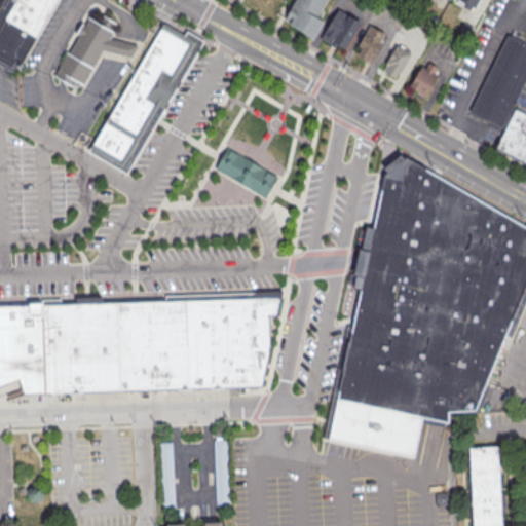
[(57,0),(22,63),(15,60),(11,67),(0,60),(0,6),(3,0),(57,0)]
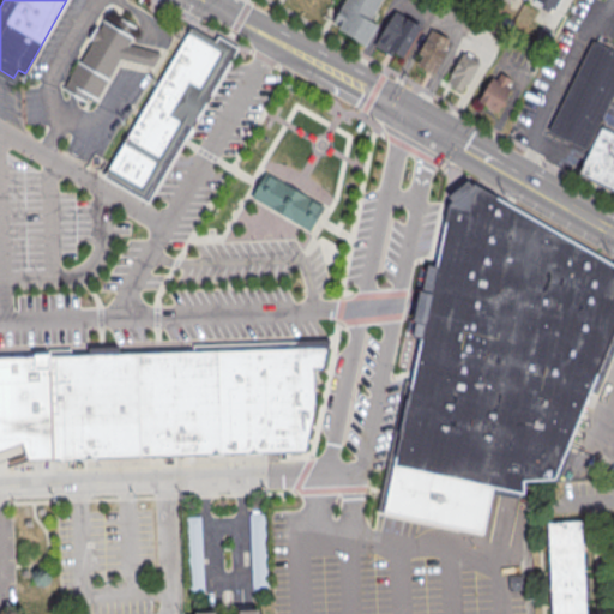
[(383,0),(371,22),(378,26),(367,47),(366,47),(338,31),(339,28),(333,24),(347,0),(383,0)]
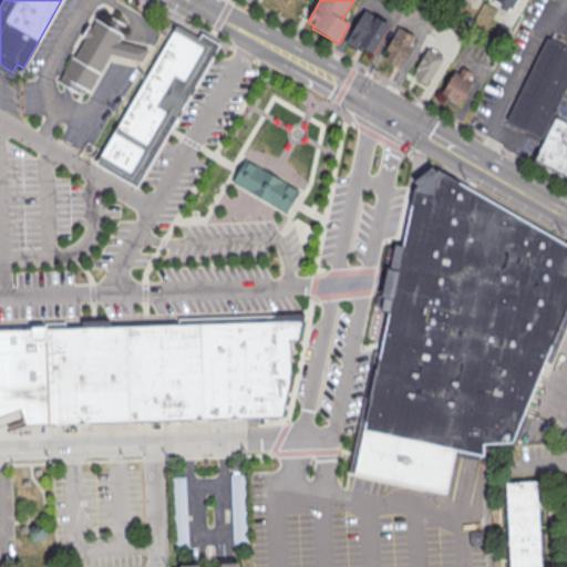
[(517,0),(513,9),(509,8),(507,12),(500,8),(503,3),(497,0),(517,0)]
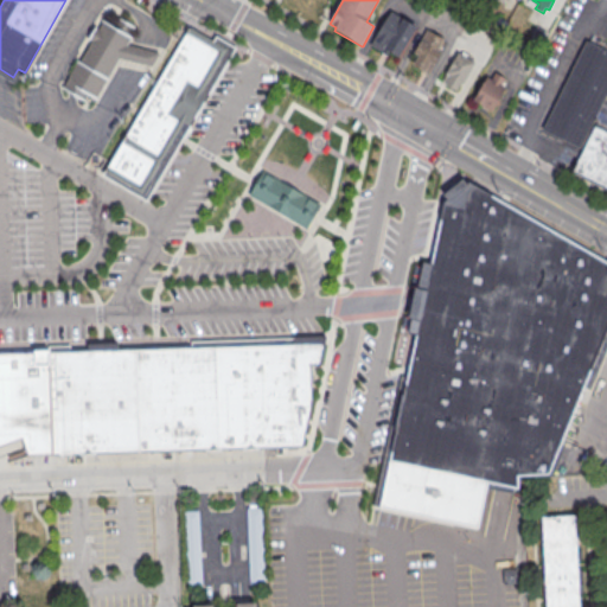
[(416,27),(398,57),(391,52),(389,56),(372,45),(393,12),(416,27)]
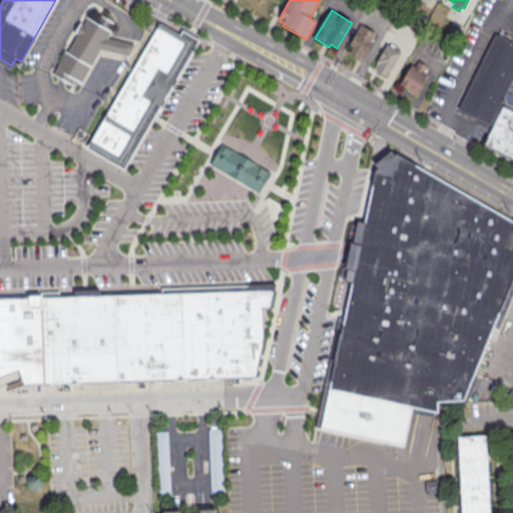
[(423,14),(431,18),(427,25),(420,21),(423,14)]
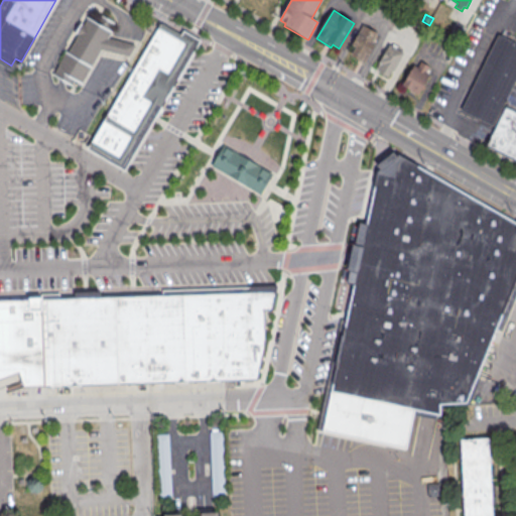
[(111,41),(122,43),(131,45),(128,63),(113,60),(102,57),(85,87),(78,83),(75,88),(55,77),(80,34),(86,24),(90,18),(100,24),(105,17),(116,24),(112,31),(116,33),(111,41)]
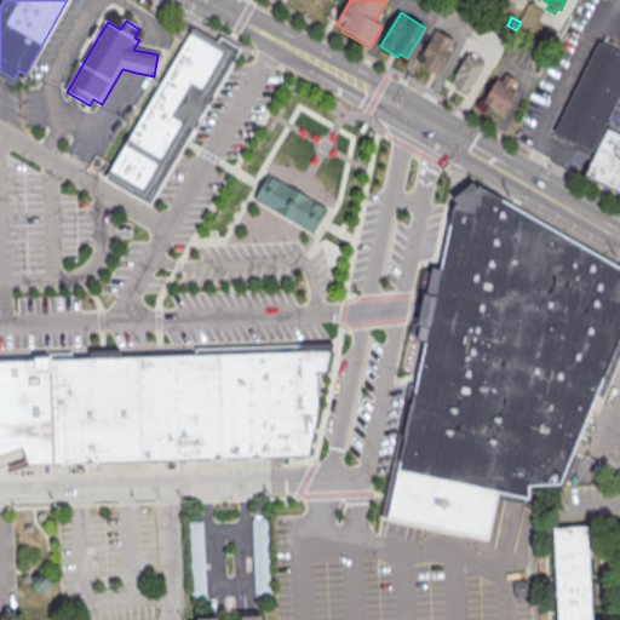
[(550,27),(560,32),(552,46),(541,41),(550,27)]
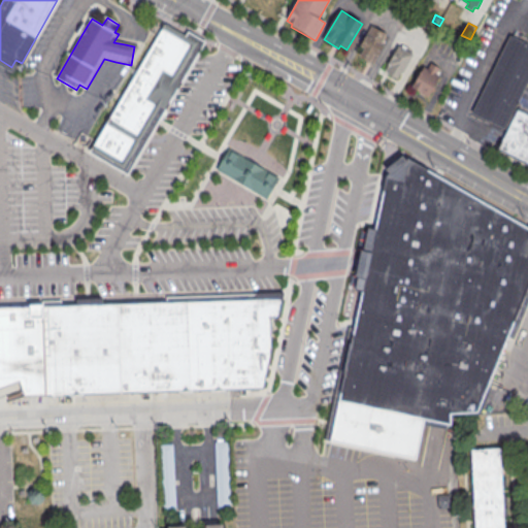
[(197,44),(176,79),(183,84),(167,111),(161,107),(154,120),(127,165),(94,146),(164,25),(197,44)]
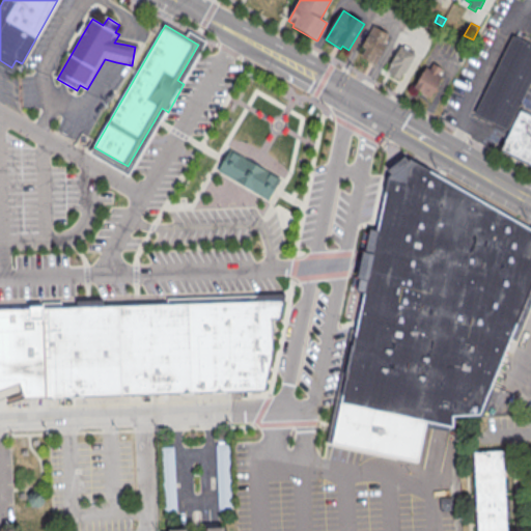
[(389,34),(384,44),(388,46),(375,67),(360,58),(365,49),(362,48),(374,26),(389,34)]
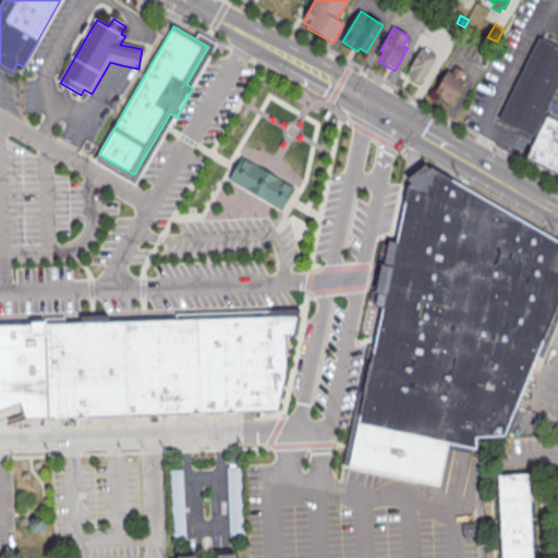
[(540,38),(550,44),(553,38),(557,40),(557,85),(533,137),(498,120),(540,38)]
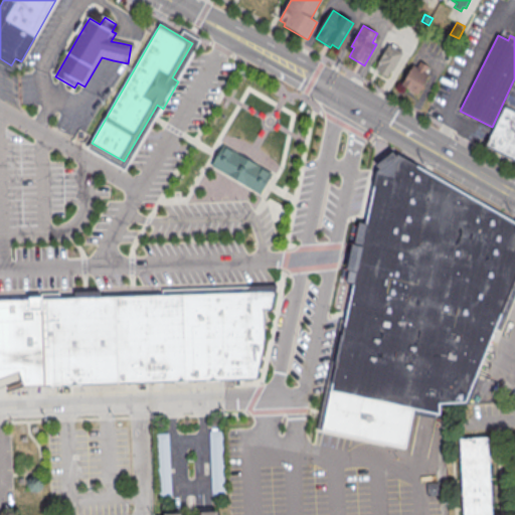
[(404,53),(394,70),(392,69),(388,76),(375,69),(389,44),(392,46),(394,44),(398,46),(397,49),(404,53)]
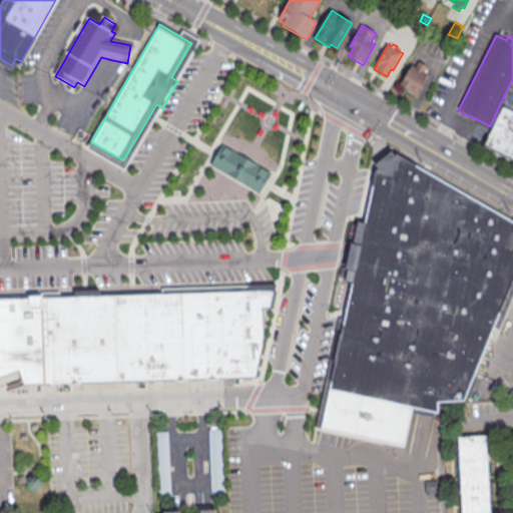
[(429,74),(424,83),(426,84),(422,89),(420,88),(417,95),(401,85),(404,80),(403,79),(406,72),(408,74),(413,65),(417,67),(420,61),(429,66),(426,72),(429,74)]
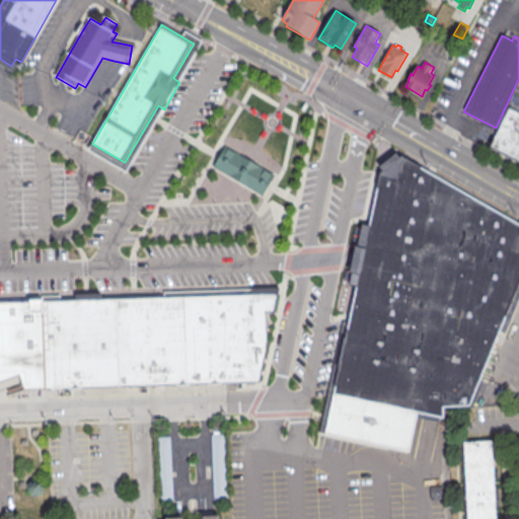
[(518,114),(518,160),(490,145),(508,108),(518,114)]
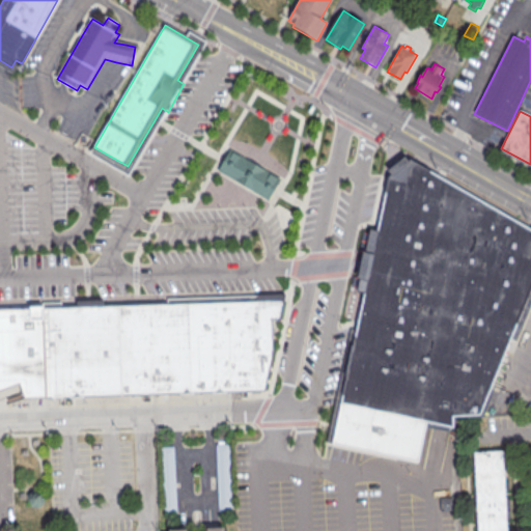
[(230,146),(255,161),(283,177),(275,191),(269,202),(216,171),(223,160),(230,146)]
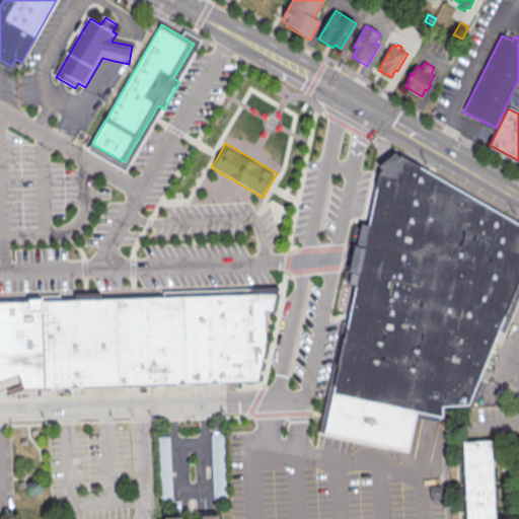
[(380,181),(382,169),(378,167),(395,155),(518,226),(518,284),(468,404),(440,405),(441,417),(438,416),(430,415),(421,413),(418,413),(408,452),(324,434),(357,286),(350,284),(363,225),(370,227),(380,181)]
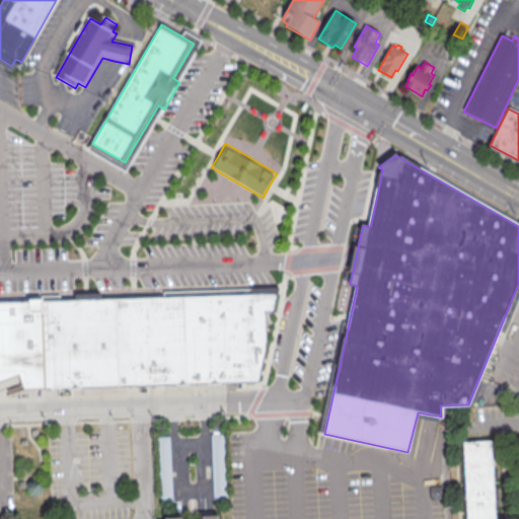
[(252,294),(251,289),(278,288),(274,312),(267,312),(268,344),(258,381),(255,381),(252,294)]
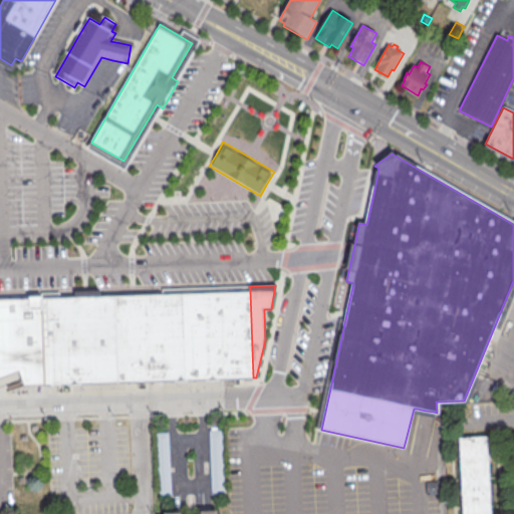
[(118,381),(62,383),(60,298),(75,297),(75,292),(100,291),(100,297),(115,296),(118,381)]
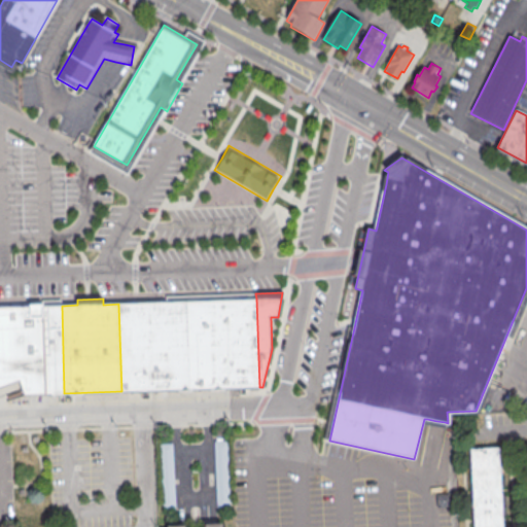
[(259,387),(241,387),(238,300),(256,299),(259,387)]
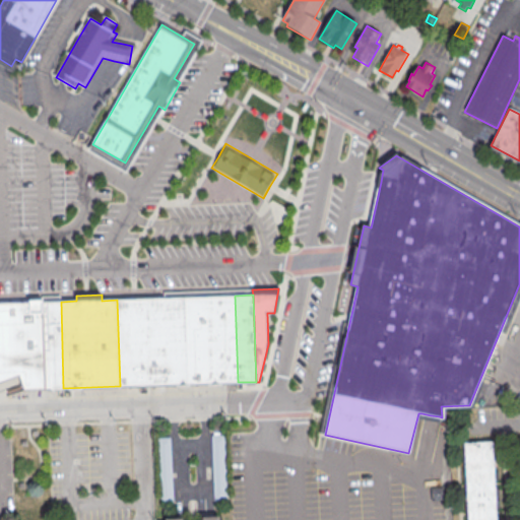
[(238,382),(214,383),(211,297),(235,296),(238,382)]
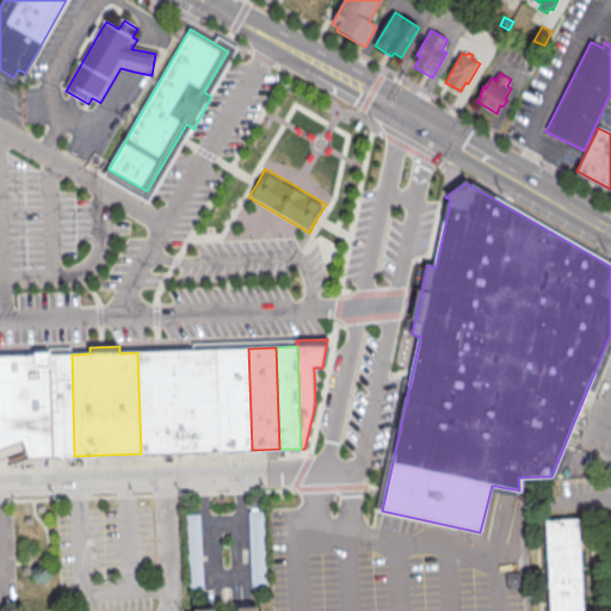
[(74,456),(54,457),(50,355),(50,350),(71,349),(72,355),(74,456)]
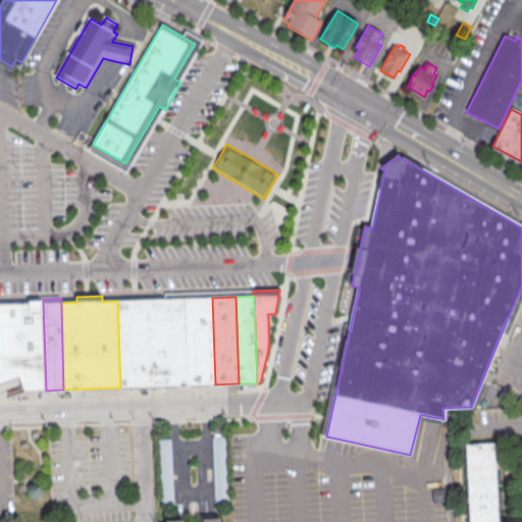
[(215,384),(190,385),(187,299),(212,298),(215,384)]
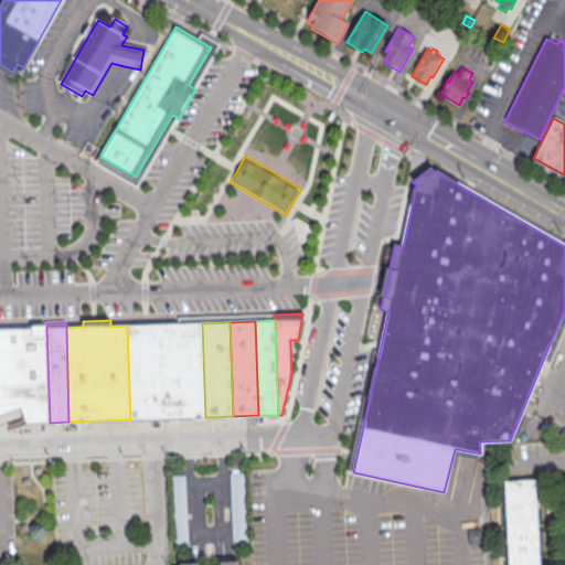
[(127,326),(180,323),(183,418),(130,419),(127,326)]
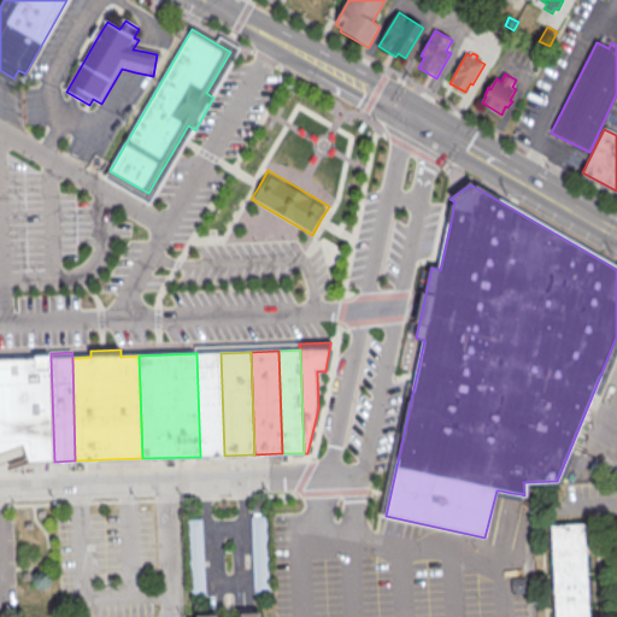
[(224,456),(200,457),(197,353),(221,353),(224,456)]
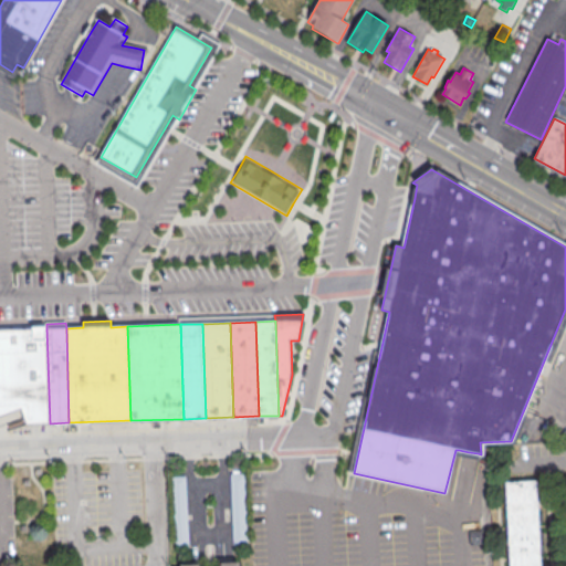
[(0,329),(46,328),(50,423),(0,425),(0,329)]
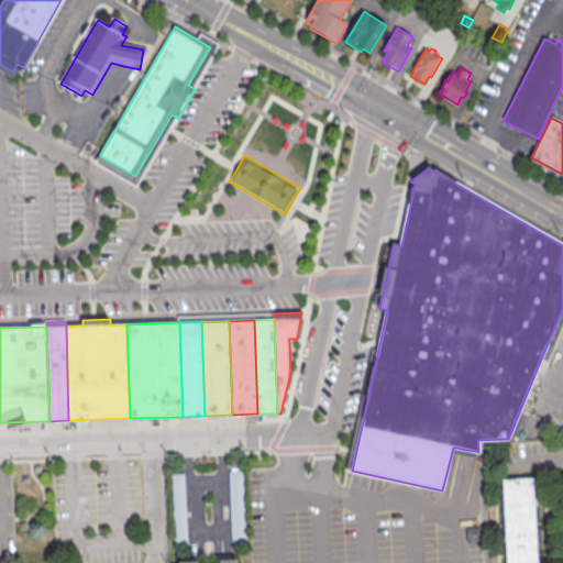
[(230,473),(243,473),(245,542),(233,543),(230,473)]
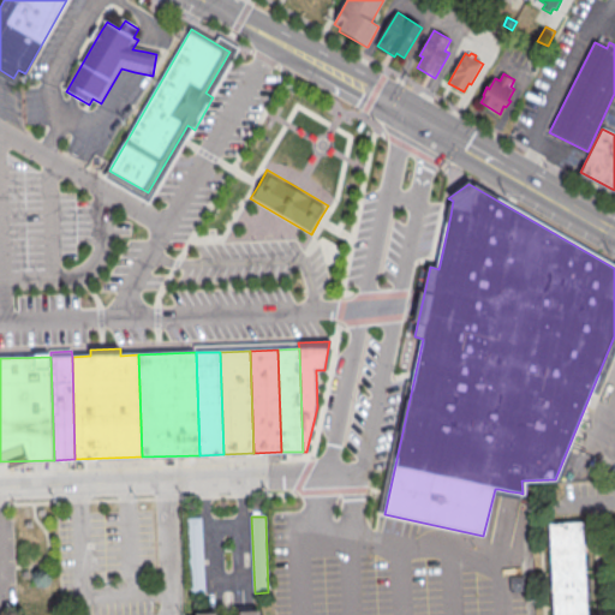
[(186,519),(202,519),(206,595),(191,596),(186,519)]
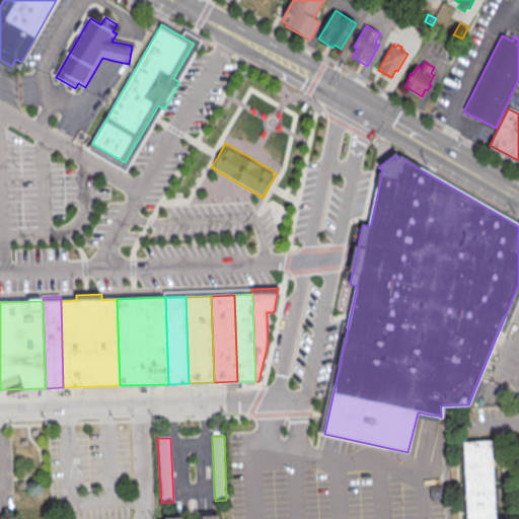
[(468,518),(464,443),(492,442),(496,518),(468,518)]
